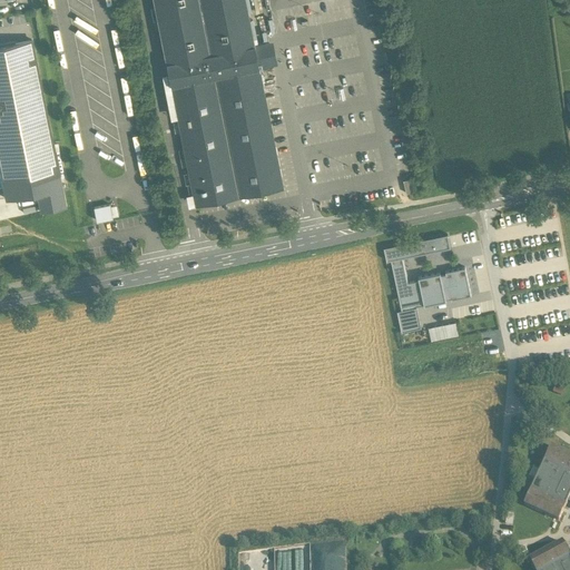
[(155,0),(168,64),(166,65),(167,72),(169,72),(188,167),(186,167),(187,172),(189,172),(196,204),(283,187),(259,67),(273,65),(271,53),(268,42),(255,45),(245,0),(155,0)]
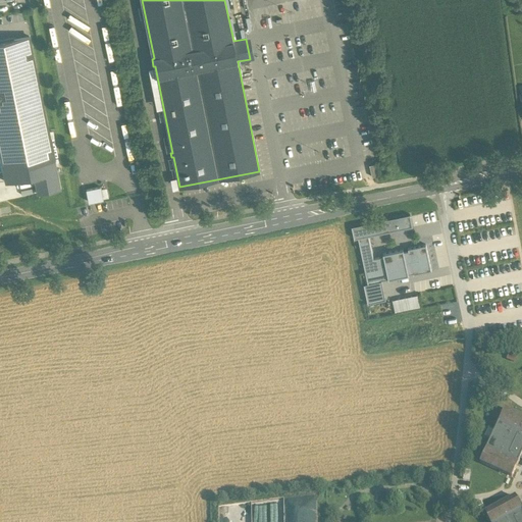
[(29,37),(0,43),(0,149),(7,183),(35,177),(39,194),(60,189),(29,37)]
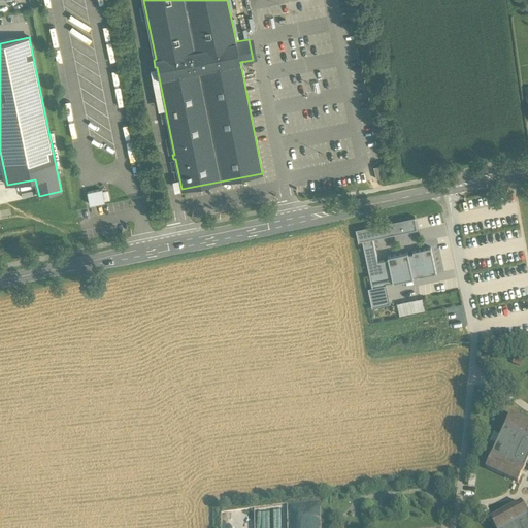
[(378,167),(373,168),(376,179),(382,177),(378,167)]
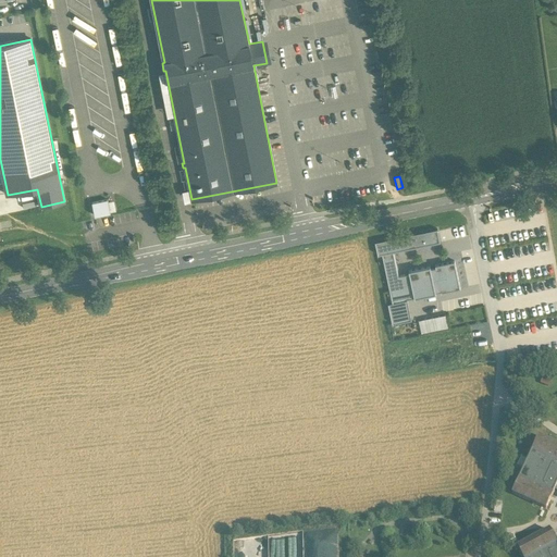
[(108,199),(91,202),(95,215),(110,212),(108,199)]
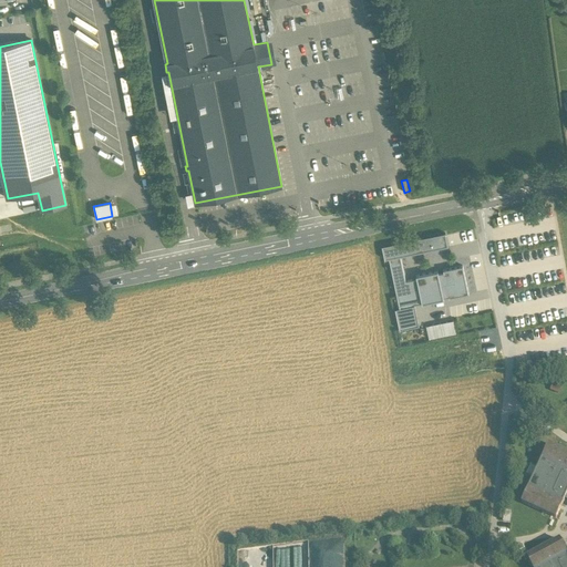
[(384,260),(389,259),(400,257),(447,247),(445,233),(382,246),(384,260)]
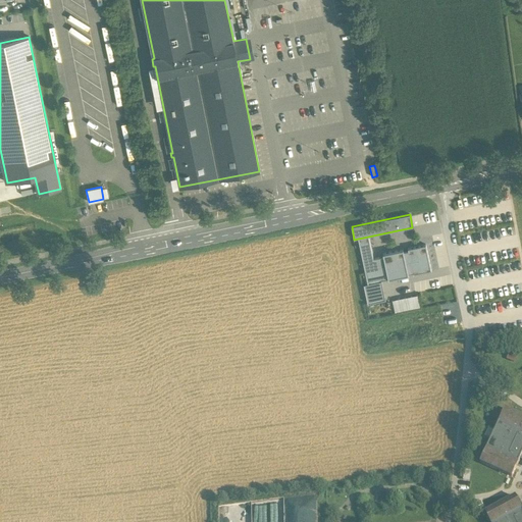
[(373,259),(368,237),(358,239),(368,283),(363,284),(367,304),(385,300),(382,283),(381,281),(409,275),(408,274),(413,273),(413,274),(431,270),(426,245),(408,249),(408,250),(403,252),(403,250),(382,254),(383,257),(373,259)]
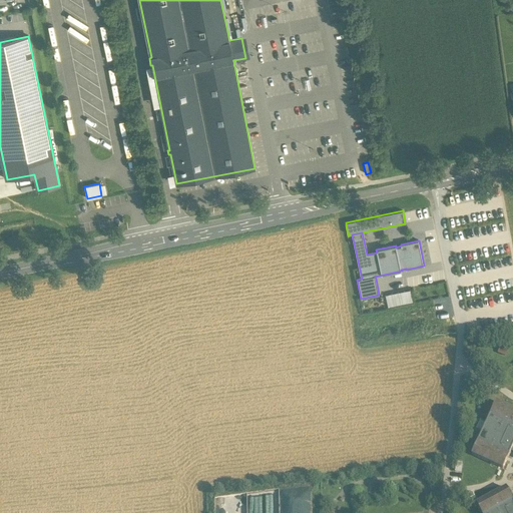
[(385,295),(388,306),(412,301),(410,290),(385,295)]
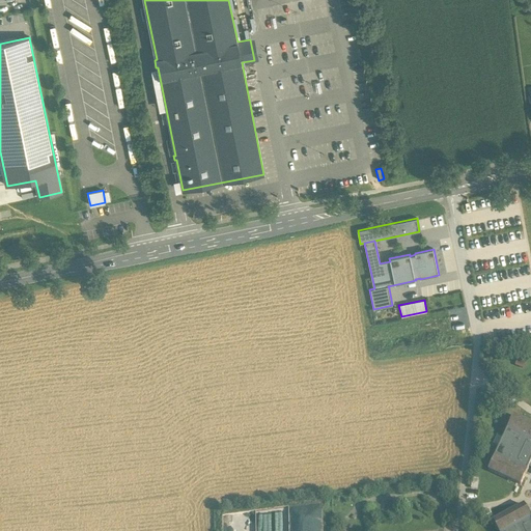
[(530,424),(512,417),(487,471),(520,485),(529,468),(523,465),(530,447),(530,424)]
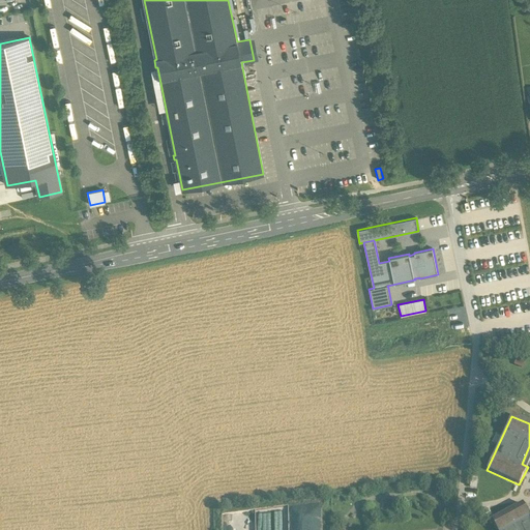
[(527,529),(526,526),(529,524),(529,519),(523,505),(491,522),(495,529),(527,529)]
